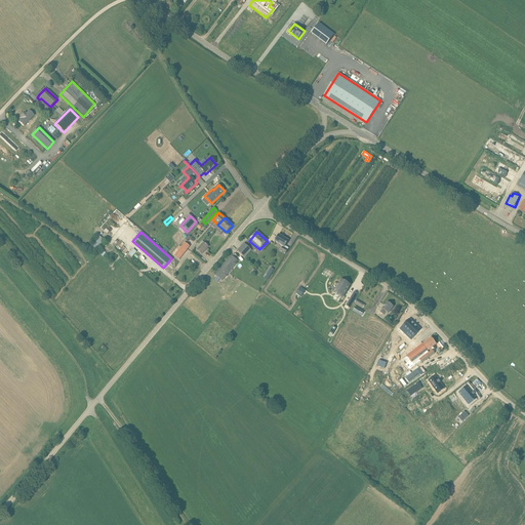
[(285,246),(288,241),(279,235),(275,241),(282,245),(281,247),(282,247),(280,251),(285,254),(289,248),(285,246)]
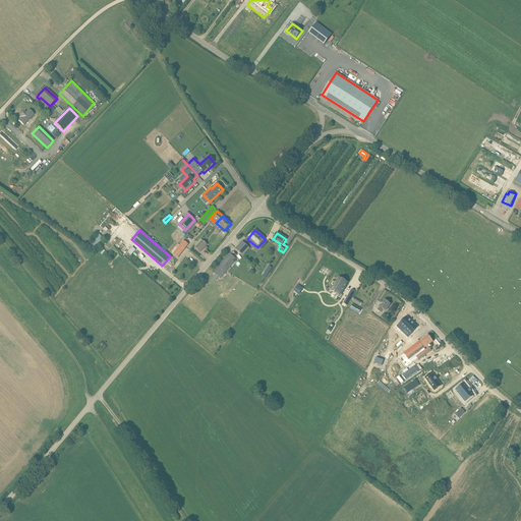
[(208,245),(200,239),(194,246),(200,252),(208,245)]
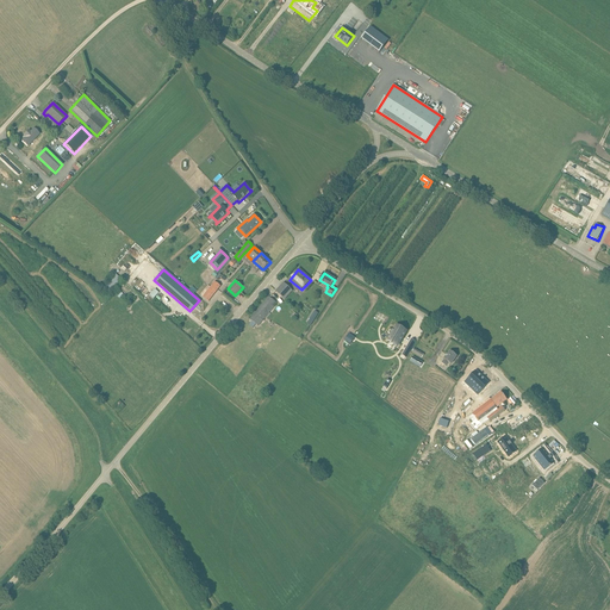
[(284,282),(275,292),(284,298),(291,290),(284,282)]
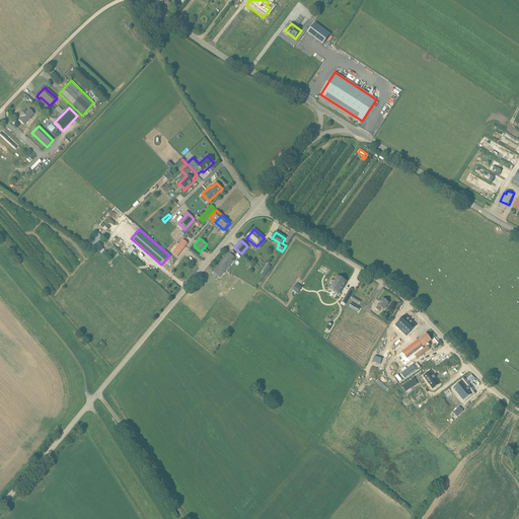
[(180,245),(179,244),(172,252),(176,256),(188,244),(183,241),(180,245)]
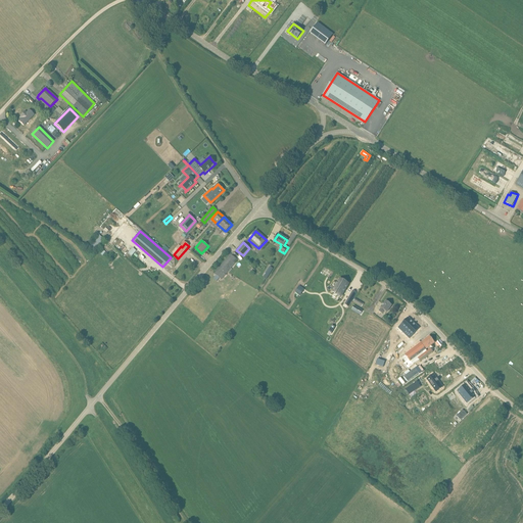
[(133,255),(139,250),(135,246),(130,251),(133,255)]
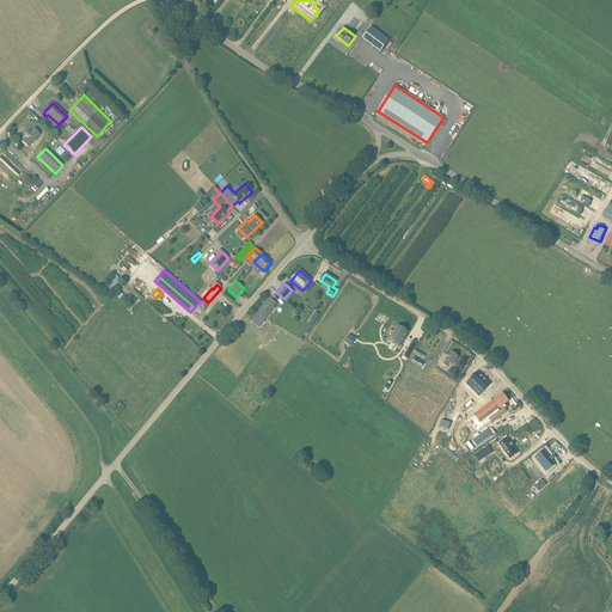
[(279,305),(274,301),(270,298),(251,320),(259,328),(274,310),(276,307),(279,305)]
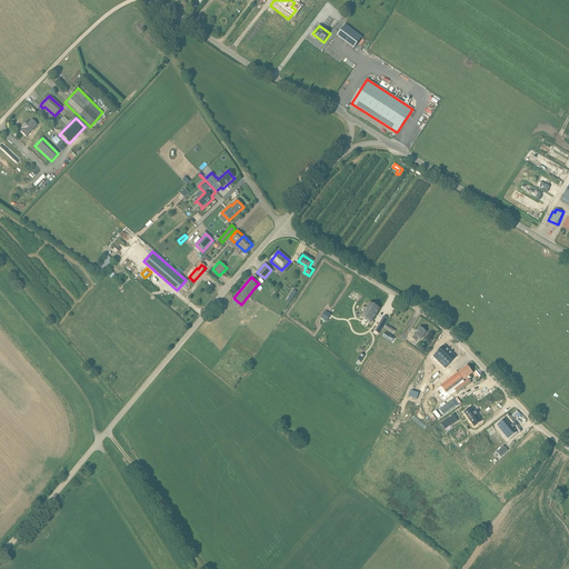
[(369,323),(377,309),(369,303),(359,318),(369,323)]
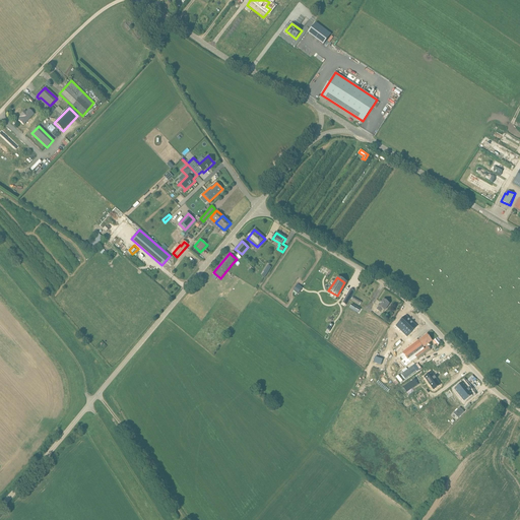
[(343,303),(346,305),(354,291),(350,289),(343,303)]
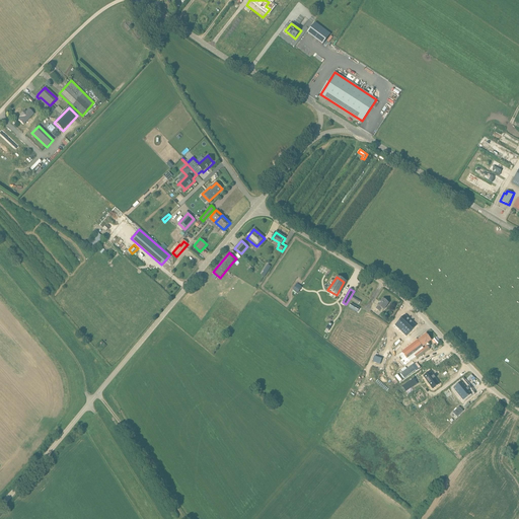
[(383,310),(388,303),(383,299),(375,309),(379,311),(381,308),(383,310)]
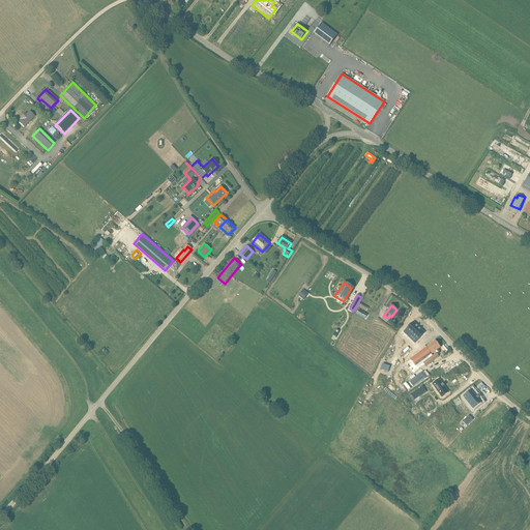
[(418,318),(414,322),(423,330),(428,326),(418,318)]
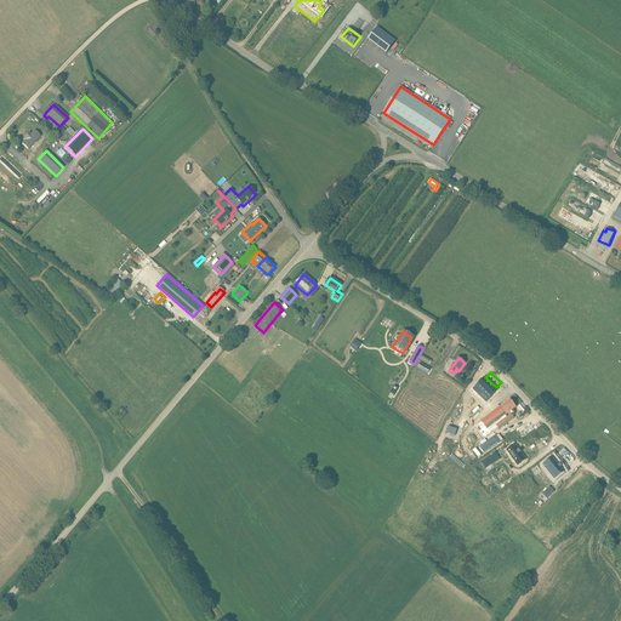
[(497,389),(484,377),(474,388),(479,393),(483,389),(490,397),(497,389)]
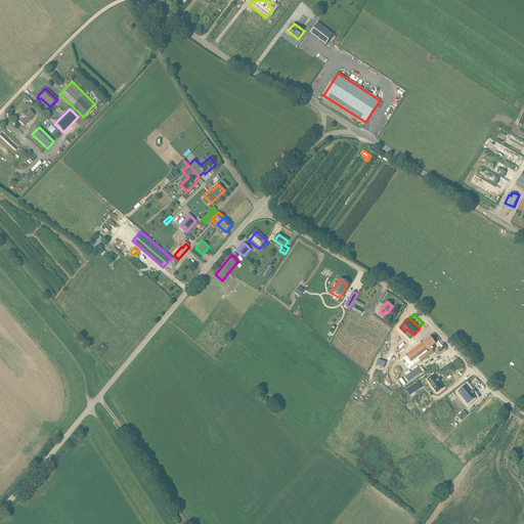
[(388,335),(366,376),(385,384),(405,344),(388,335)]
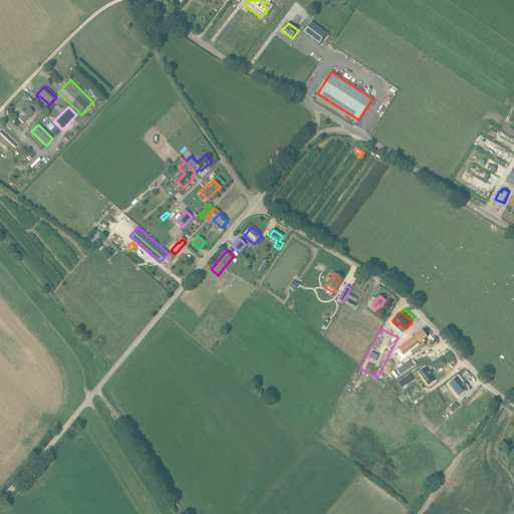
[(404,355),(427,337),(422,330),(398,349),(404,355)]
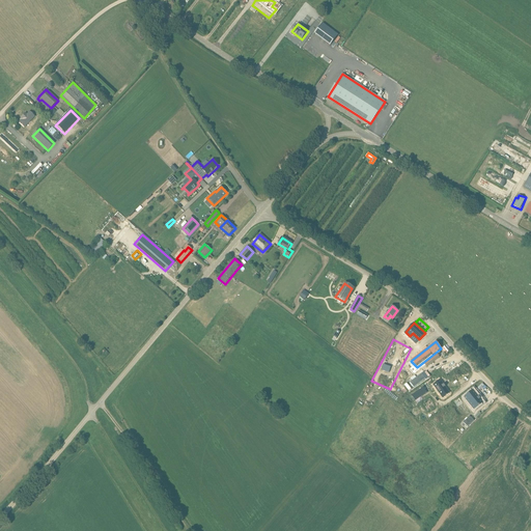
[(442,354),(425,366),(428,370),(445,358),(442,354)]
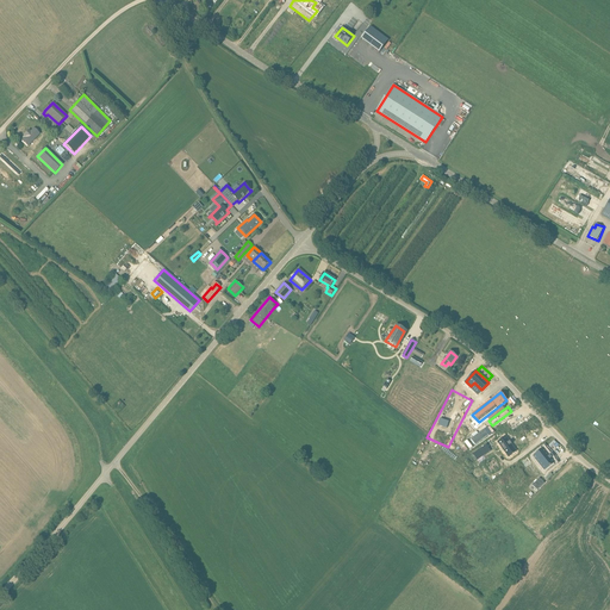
[(508,456),(516,450),(505,436),(497,442),(508,456)]
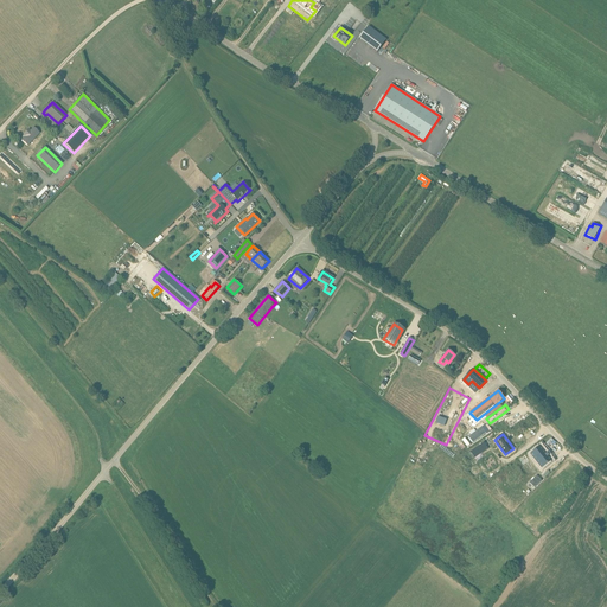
[(487,448),(484,443),(471,452),(474,458),(487,448)]
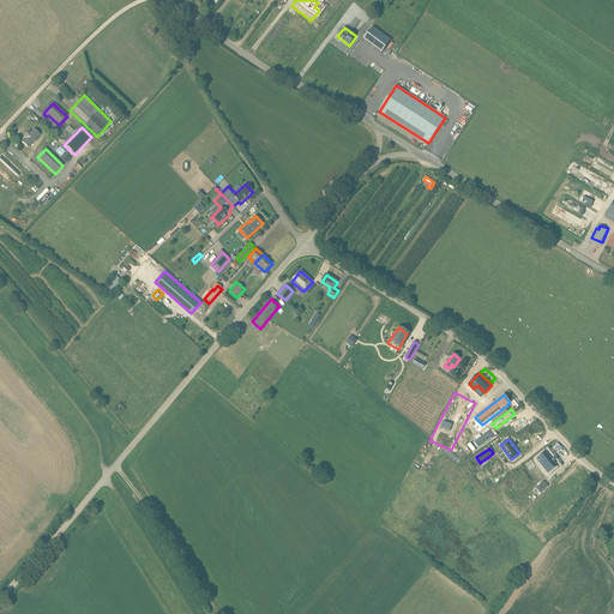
[(559,465),(548,452),(539,459),(549,474),(559,465)]
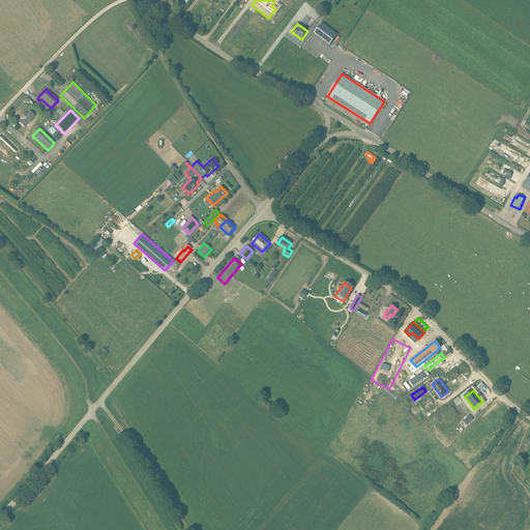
[(416,455),(416,454),(416,453),(416,452),(415,451),(415,450),(414,450),(414,449),(413,449),(413,448),(412,448),(411,448),(410,447),(409,447),(408,447),(408,448),(407,448),(406,448),(405,448),(405,449),(404,449),(404,450),(403,450),(403,451),(403,452),(402,452),(402,453),(402,454),(402,455),(402,457),(402,458),(403,458),(403,459),(404,460),(404,461),(405,461),(406,461),(406,462),(407,462),(408,462),(409,462),(410,462),(411,462),(412,462),(413,462),(413,461),(414,461),(414,460),(415,460),(415,459),(415,458),(416,458),(416,457),(416,455)]
